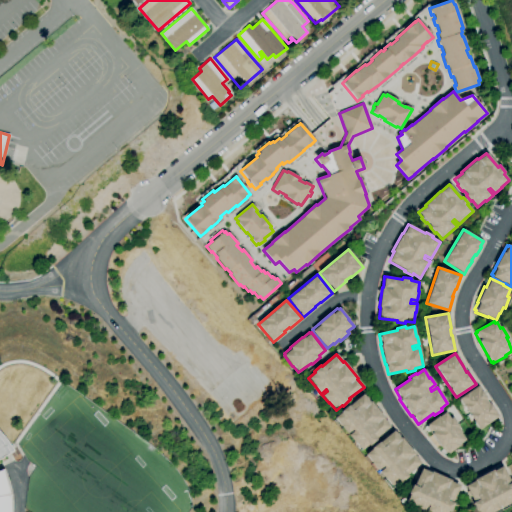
[(479,430),(458,399),(478,386),(486,398),(486,399),(489,404),(490,404),(499,416),(479,430)]
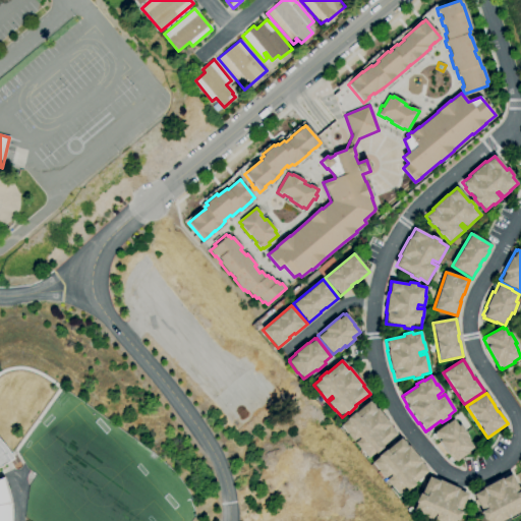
[(368,458),(362,450),(361,451),(355,443),(360,439),(358,438),(353,442),(347,433),(341,425),(347,420),(346,419),(354,412),(354,413),(369,401),(375,409),(377,408),(391,425),(390,426),(397,435),(383,447),(375,454),(374,453),(368,458)]
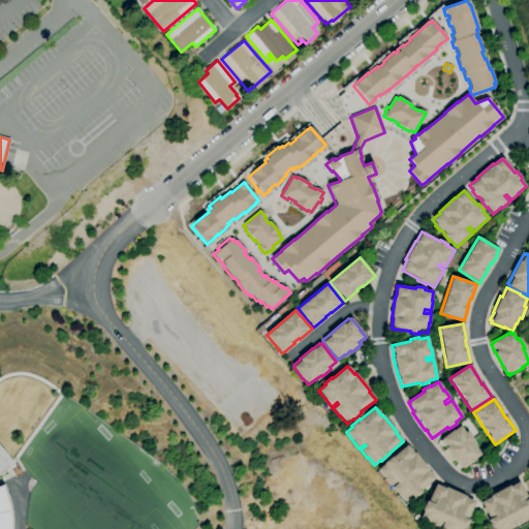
[(463,469),(457,461),(455,462),(444,448),(446,447),(440,439),(453,430),(453,431),(460,426),(464,433),(467,431),(473,440),(472,441),(476,447),(475,447),(480,455),(474,460),(463,469)]
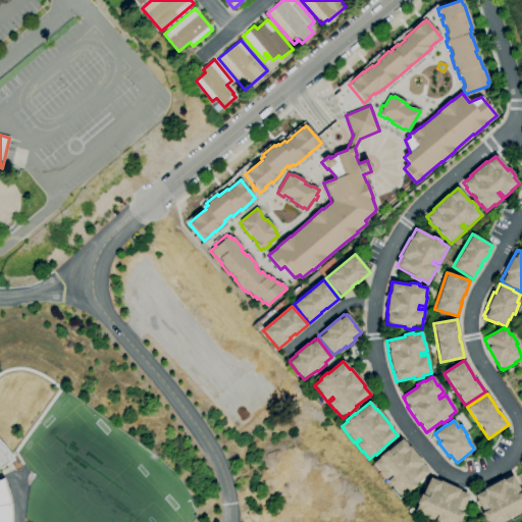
[(401,497),(394,488),(394,489),(386,481),(393,476),(390,475),(385,479),(379,472),(379,471),(373,463),(379,458),(378,457),(386,451),(386,452),(401,439),(408,447),(409,446),(423,463),(422,464),(429,472),(414,484),(416,486),(408,492),(407,491),(401,497)]
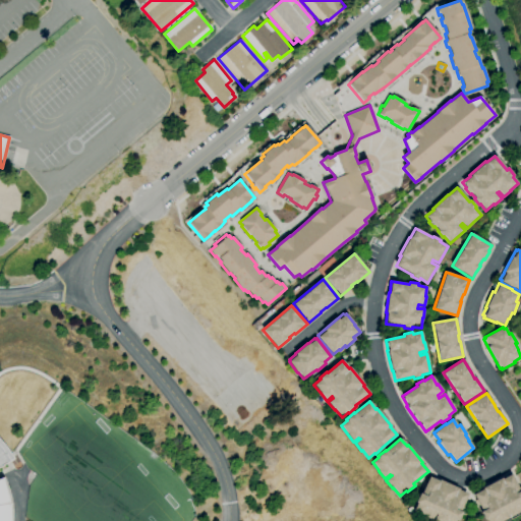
[(0,441),(1,442),(2,444),(3,445),(4,446),(6,448),(7,449),(8,450),(9,452),(10,453),(10,455),(11,456),(12,458),(13,459),(0,467),(0,441)]
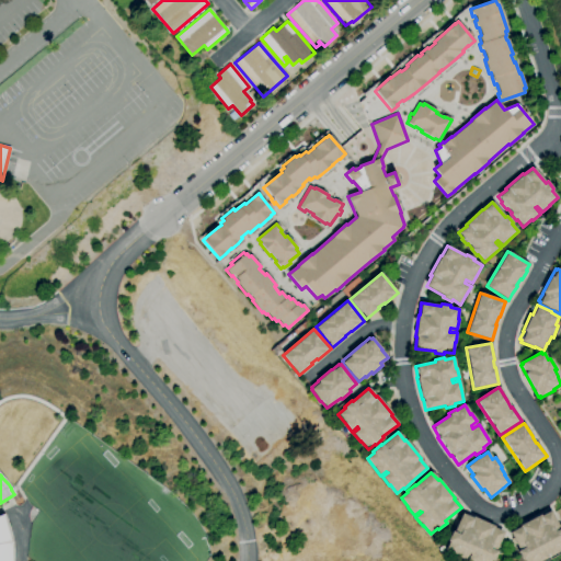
[(525,560),(523,560),(517,551),(519,550),(510,533),(519,527),(519,526),(540,514),(541,516),(550,511),(560,528),(560,527),(560,550),(560,551),(550,557),(547,551),(545,551),(548,558),(542,560),(525,560)]
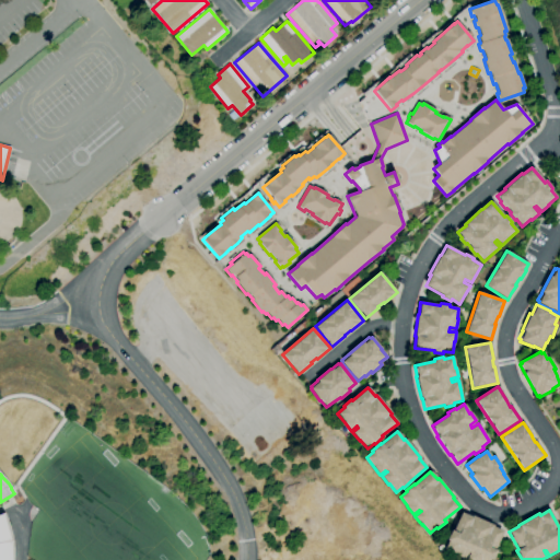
[(0,559),(0,514),(3,513),(4,515),(4,516),(6,518),(7,521),(7,522),(8,524),(8,526),(9,527),(9,529),(10,532),(10,533),(11,535),(11,537),(11,539),(12,540),(12,543),(12,545),(13,547),(13,548),(13,550),(13,552),(13,555),(13,556),(13,558),(13,559),(0,559)]
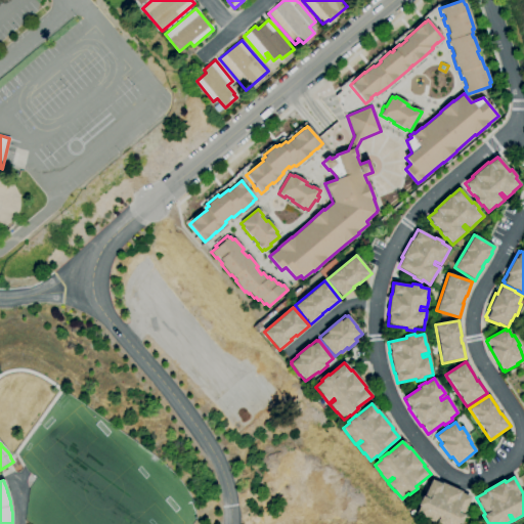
[(461,523),(437,523),(440,517),(438,516),(435,523),(426,519),(426,518),(417,514),(420,506),(419,506),(422,496),(424,497),(432,480),(441,484),(441,483),(462,492),(461,493),(471,497),(464,515),(465,516),(461,523)]
